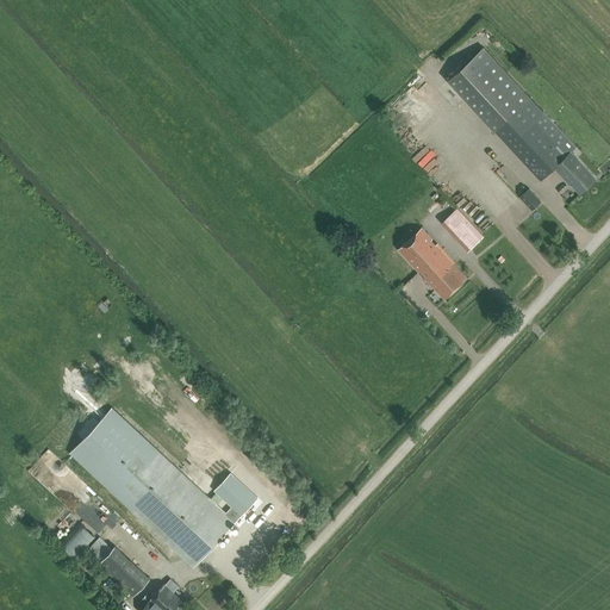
[(541,180),(556,165),(571,151),(576,147),(483,47),(449,79),(541,180)]
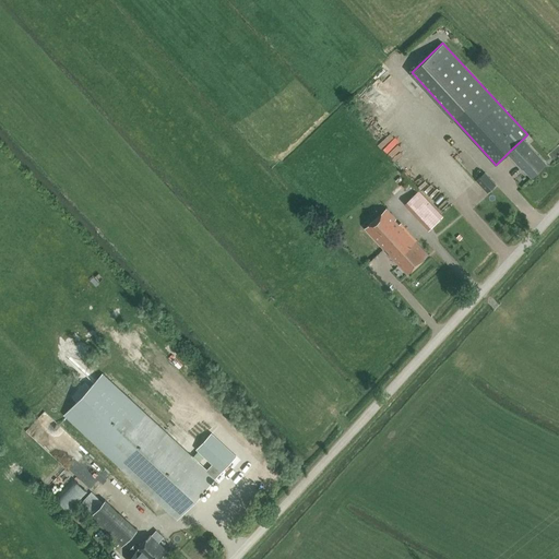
[(378,82),(385,73),(380,69),(372,78),(378,82)]
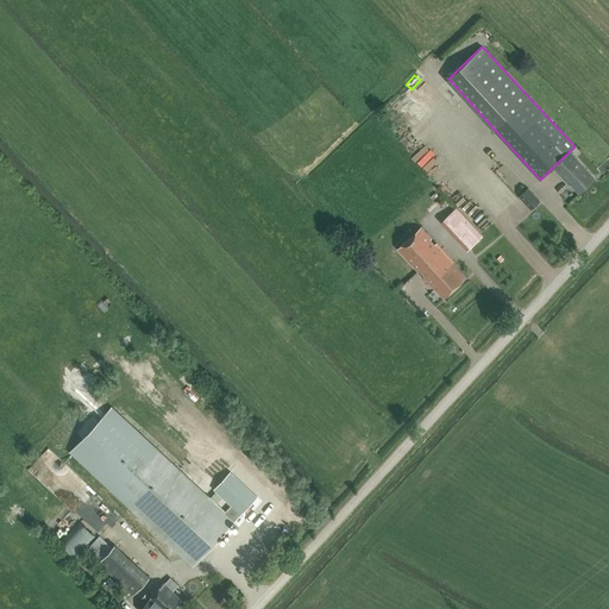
[(422,170),(434,158),(426,149),(414,161),(422,170)]
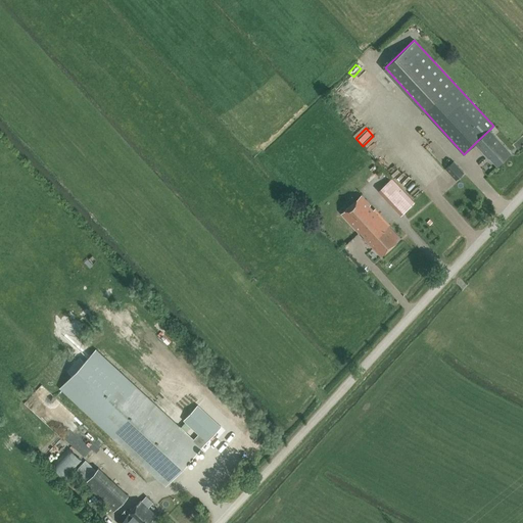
[(497,164),(511,152),(494,135),(489,130),(477,141),(483,147),(481,149),(487,155),(487,154),(497,164)]
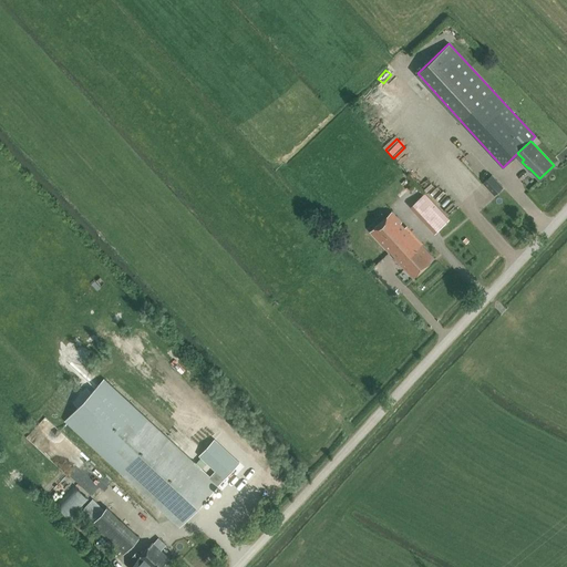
[(495,195),(504,187),(493,175),(483,183),(495,195)]
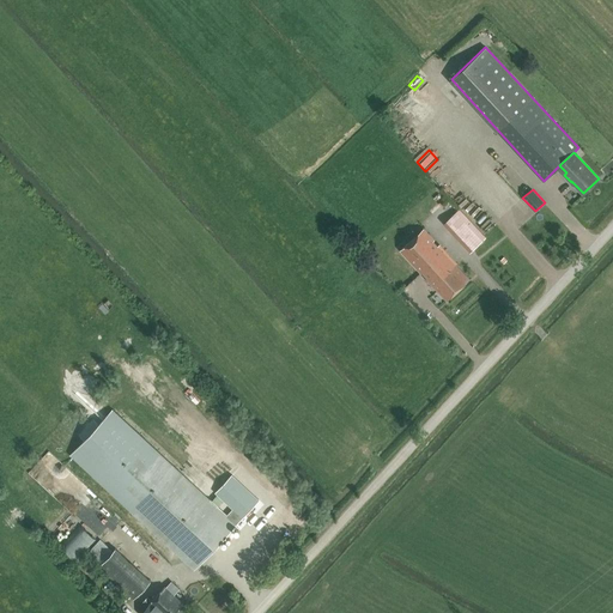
[(467,214),(477,224),(484,216),(475,206),(467,214)]
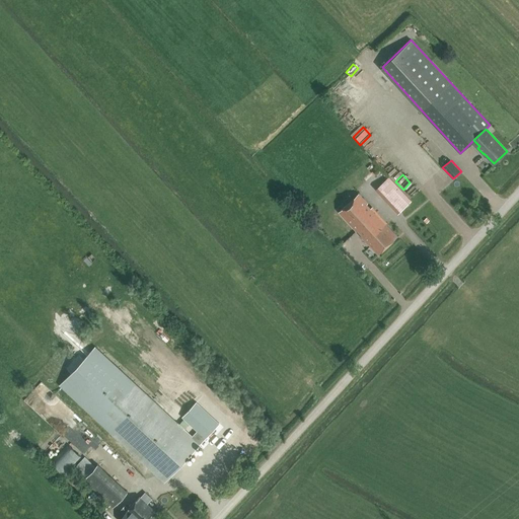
[(398,212),(412,202),(389,176),(376,188),(398,212)]
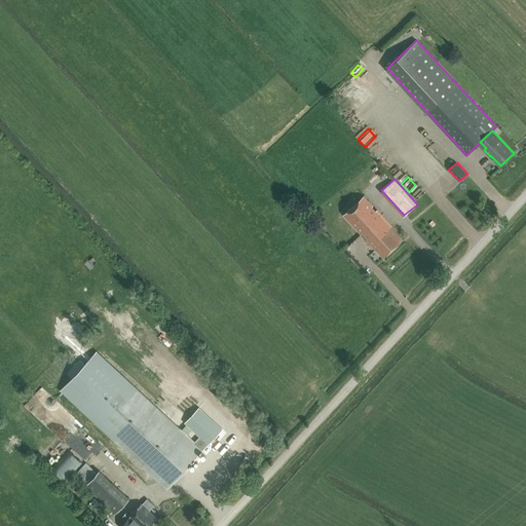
[(381,215),(364,196),(343,215),(361,233),(381,215)]
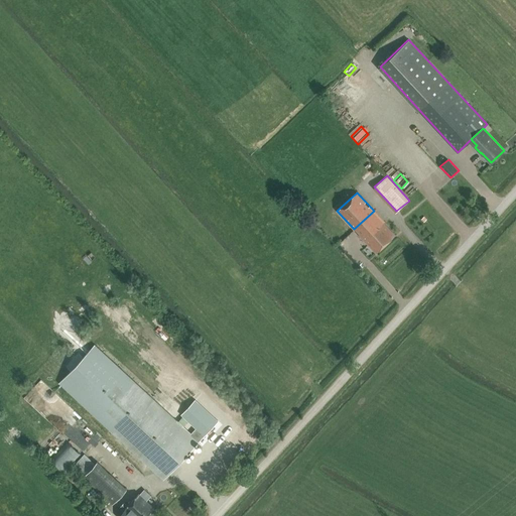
[(384,222),(374,211),(354,229),(355,230),(356,229),(360,233),(359,234),(365,241),(366,240),(376,251),(394,235),(383,222),(384,222)]
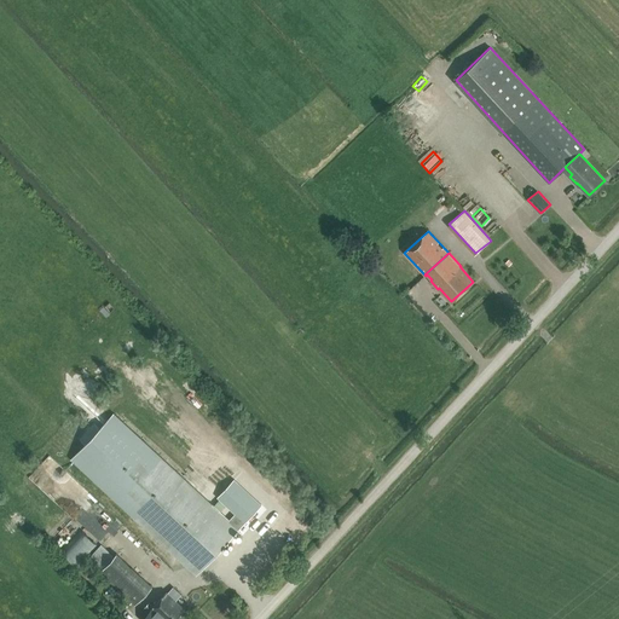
[(70,460),(106,492),(197,574),(238,530),(221,514),(229,505),(220,496),(212,505),(149,447),(113,414),(70,460)]
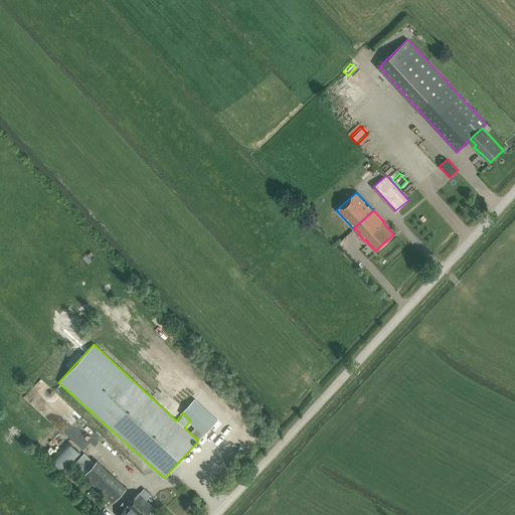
[(38,378),(21,396),(57,431),(65,422),(68,425),(73,420),(67,415),(72,410),(38,378)]
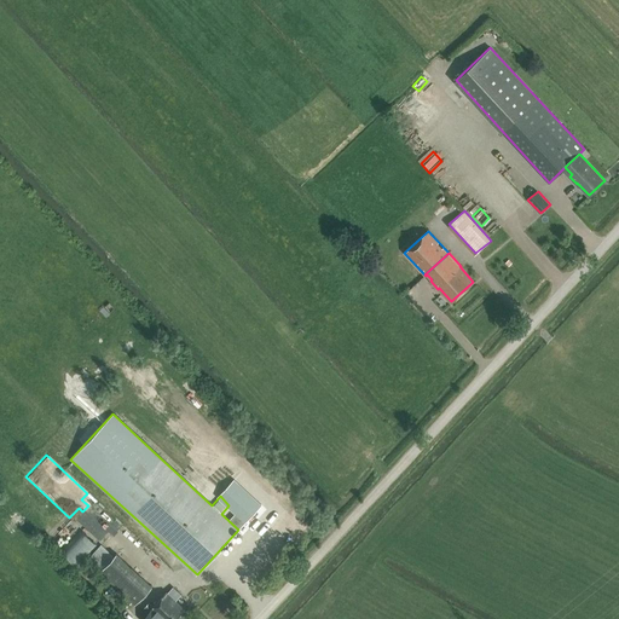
[(284,526),(289,530),(298,521),(291,518),(284,526)]
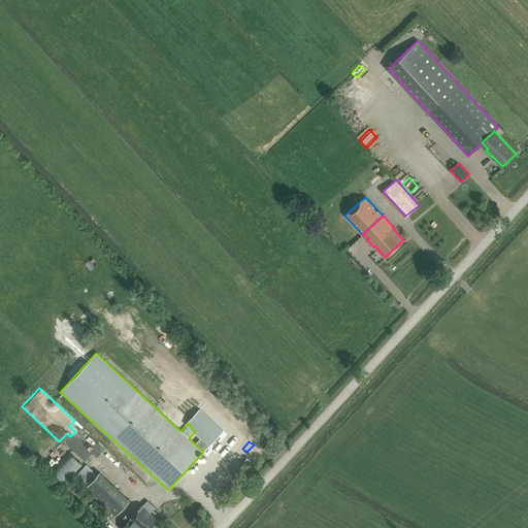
[(131,499),(99,471),(85,487),(118,515),(131,499)]
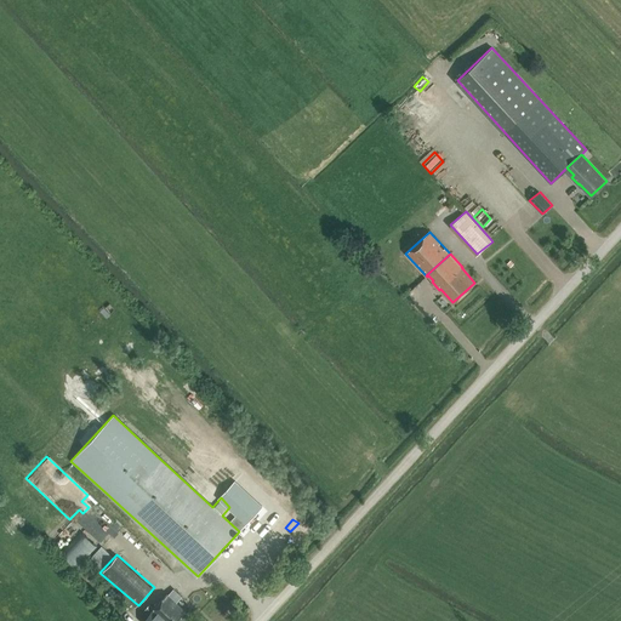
[(163,620),(175,620),(184,611),(166,594),(152,610),(163,620)]
